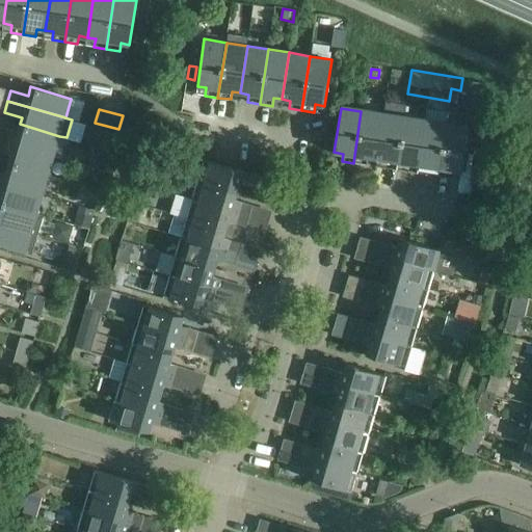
[(361,111),(353,163),(367,165),(368,157),(376,158),(382,114),(361,111)]
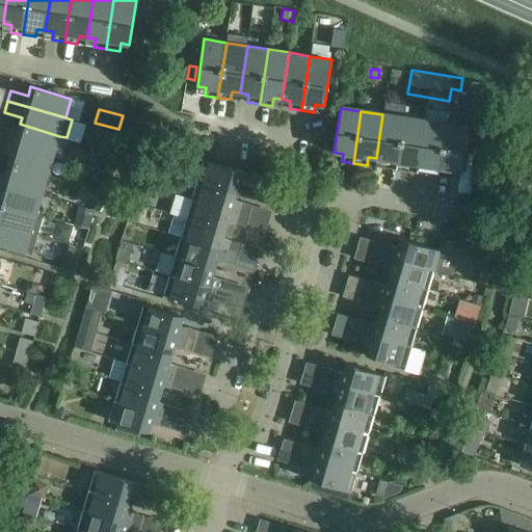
[(383,167),(395,169),(403,117),(382,114),(376,158),(384,160),(383,167)]
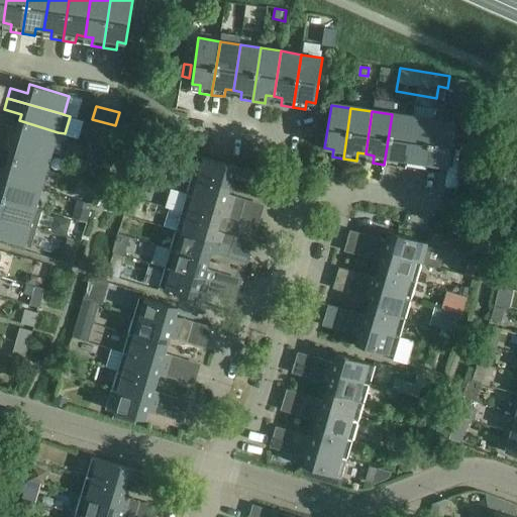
[(414,169),(425,171),(434,114),(413,111),(407,161),(415,162),(414,169)]
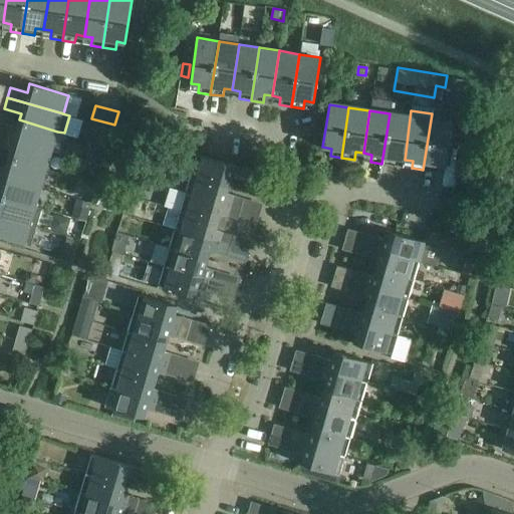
[(410,116),(390,113),(381,164),(396,166),(397,158),(405,160),(410,116)]
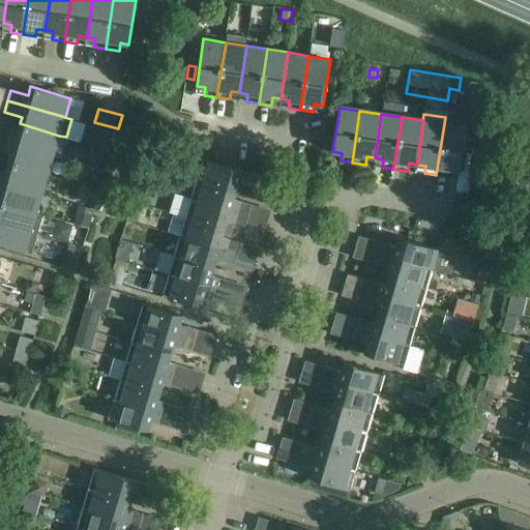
[(59,136),(20,123),(17,134),(0,128),(0,138),(54,154),(59,136)]
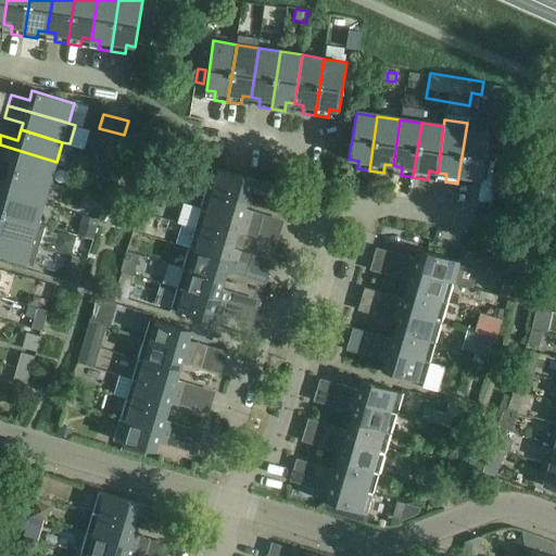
[(489,134),(466,129),(457,184),(471,186),(472,178),(482,179),(489,134)]
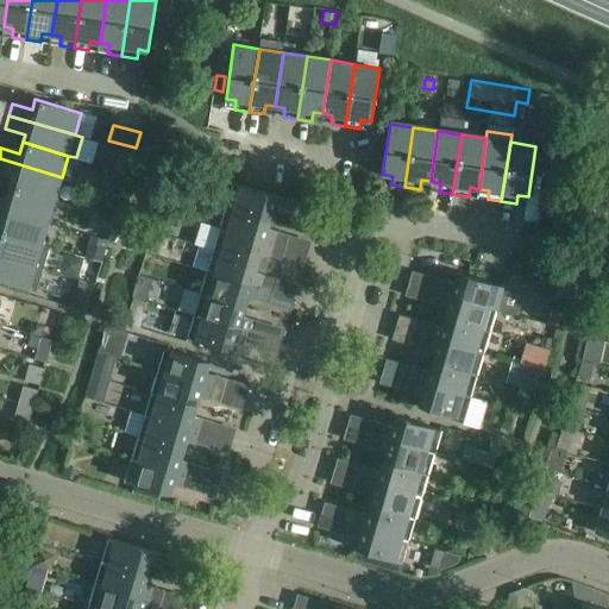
[(62,177),(0,158),(0,174),(12,177),(10,186),(56,200),(62,177)]
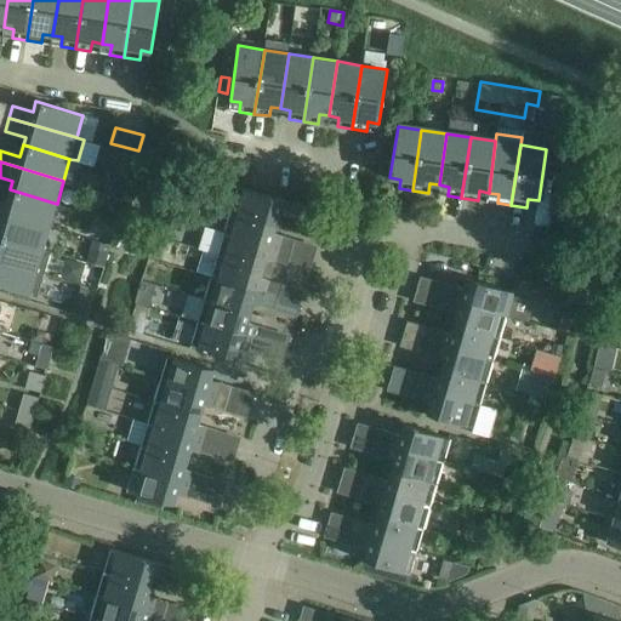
[(231,210),(278,223),(280,214),(301,220),(305,206),(237,187),(231,210)]
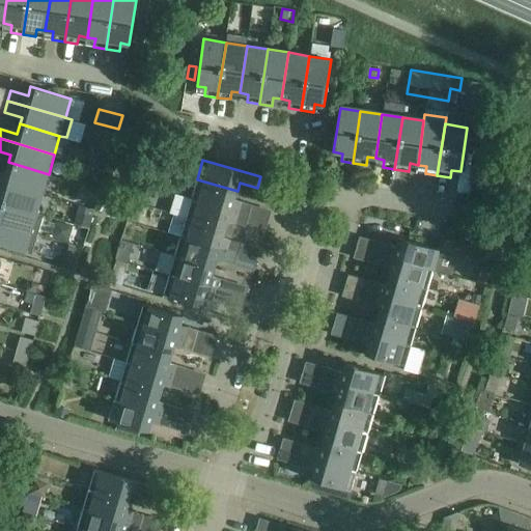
[(0,180),(43,193),(49,174),(8,162),(5,172),(0,170),(0,180)]
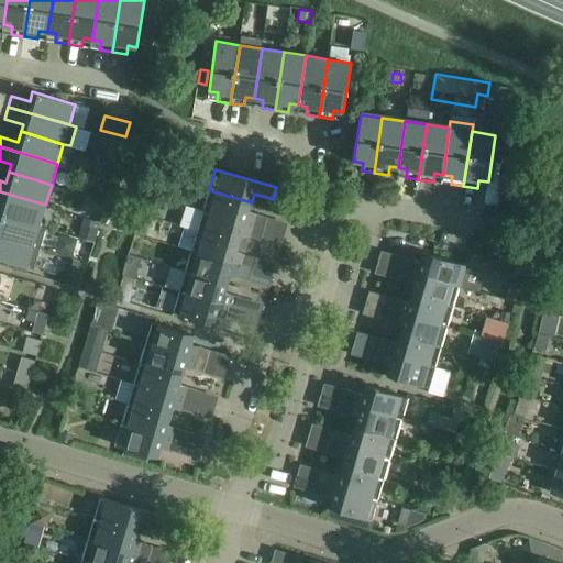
[(249,212),(252,202),(209,190),(202,211),(264,229),(267,217),(249,212)]
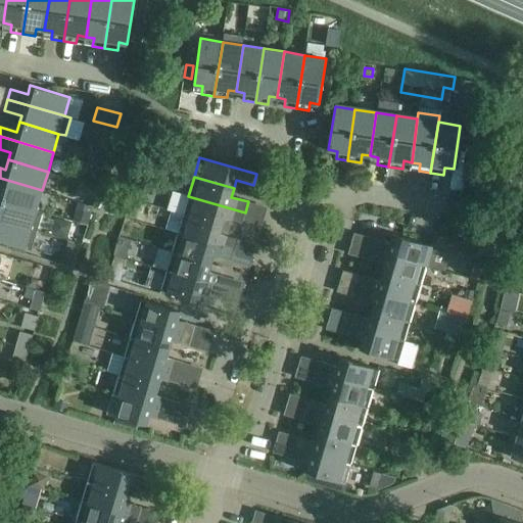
[(42,190),(0,178),(0,197),(37,208),(42,190)]
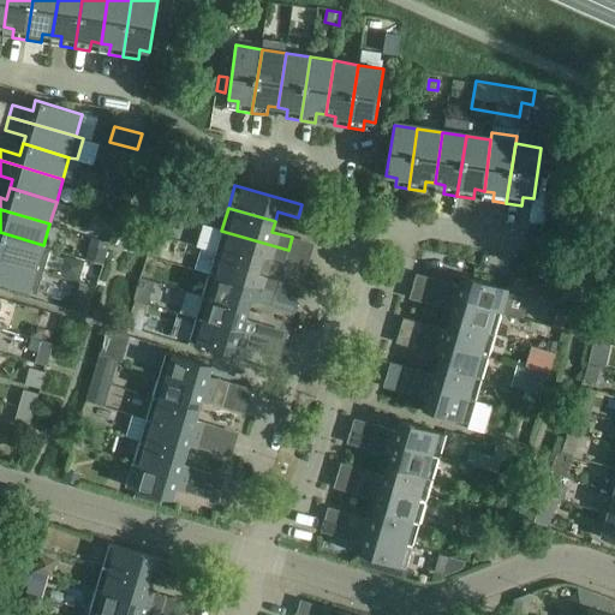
[(285,262),(288,250),(221,231),(215,252),(262,267),(264,256),(285,262)]
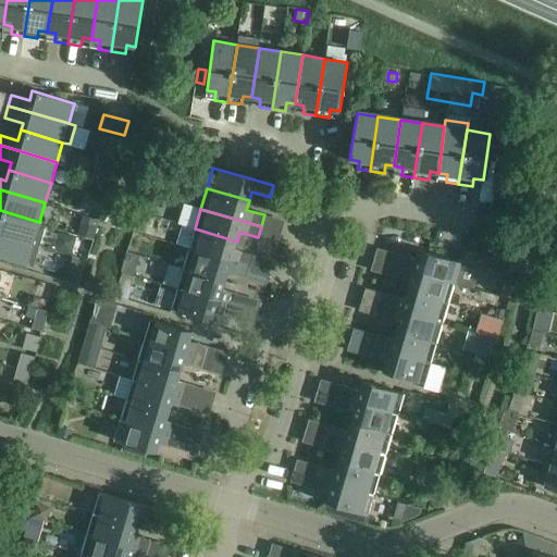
[(0,233),(33,244),(39,222),(0,210),(0,233)]
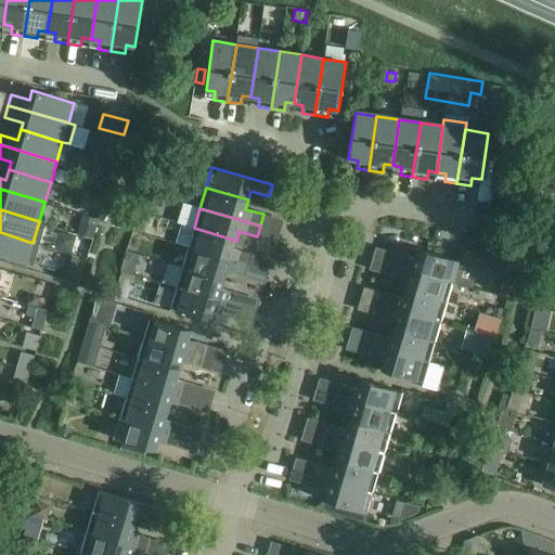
[(82,215),(77,234),(92,240),(99,219),(82,215)]
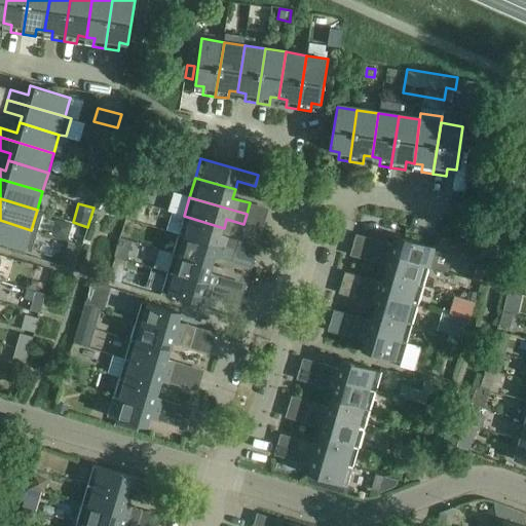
[(221,235),(224,228),(184,216),(179,235),(235,252),(238,240),(221,235)]
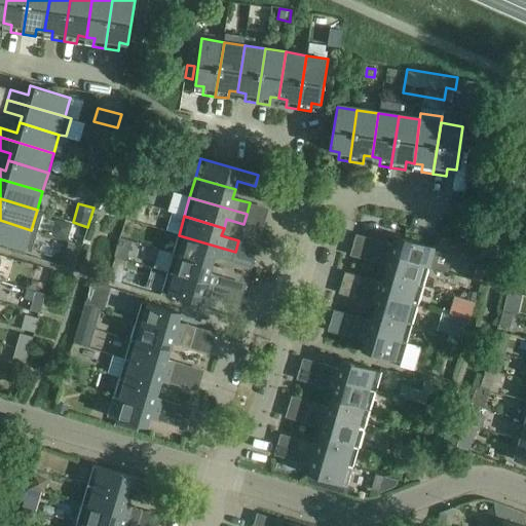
[(31,230),(0,220),(0,241),(26,250),(31,230)]
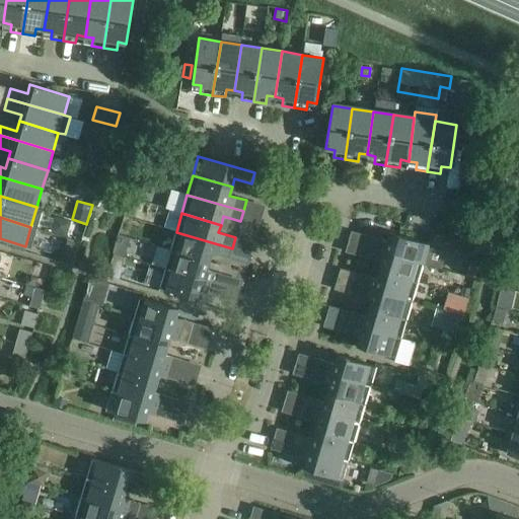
[(66,233),(70,222),(56,218),(53,229),(66,233)]
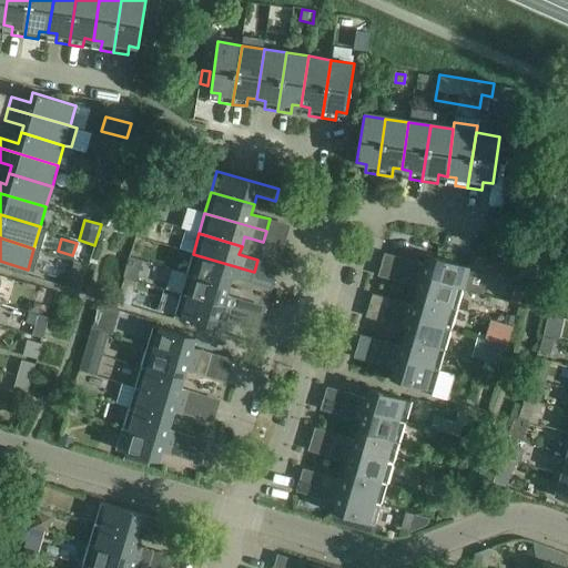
[(251,283),(254,272),(193,254),(186,274),(230,286),(232,277),(251,283)]
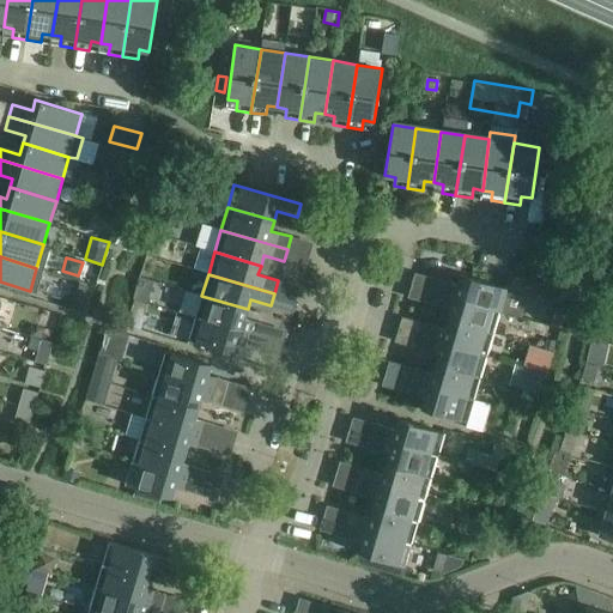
[(437,279),(434,292),(501,311),(507,289),(461,275),(457,285),(437,279)]
